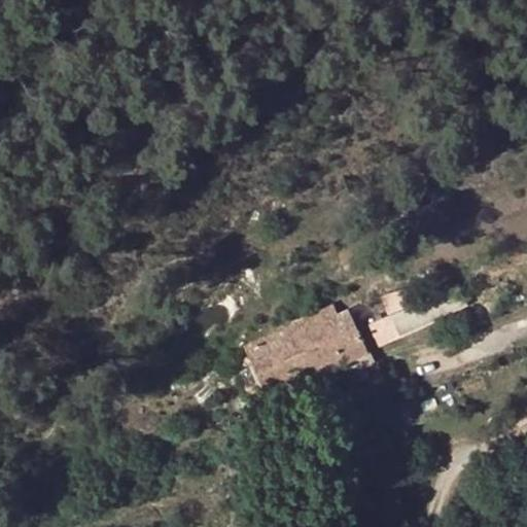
[(334,304),(318,311),(325,324),(342,359),(367,347),(349,308),(339,312),(334,304)]
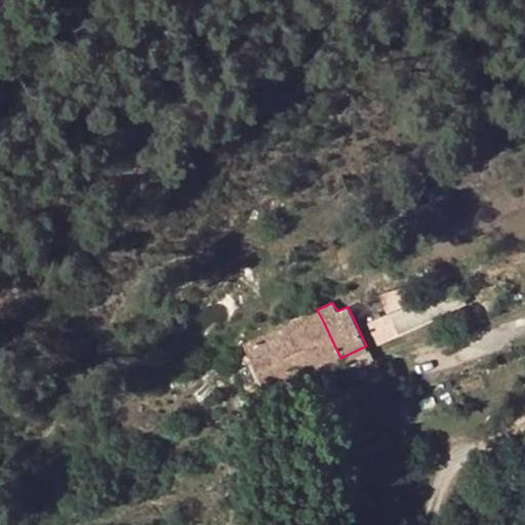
[(269,392),(340,358),(324,323),(317,310),(246,344),(256,367),(269,392)]
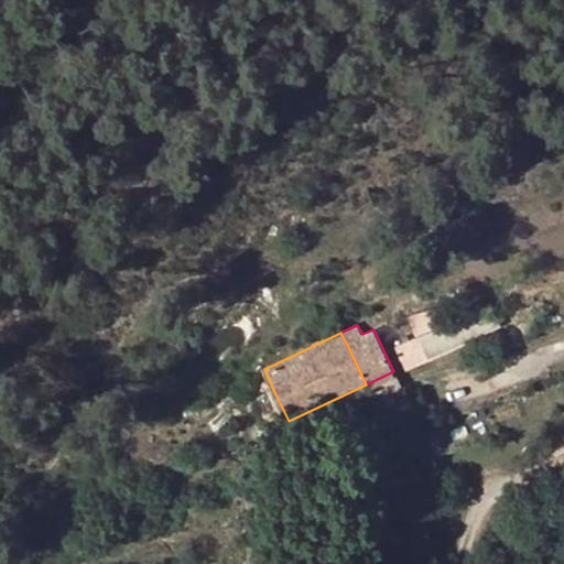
[(271,429),(289,421),(275,394),(259,402),(271,429)]
